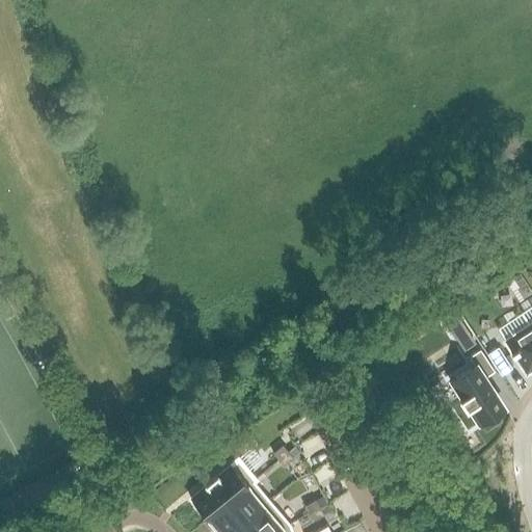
[(531,323),(506,341),(512,350),(510,351),(512,354),(513,353),(527,372),(531,368),(531,323)]
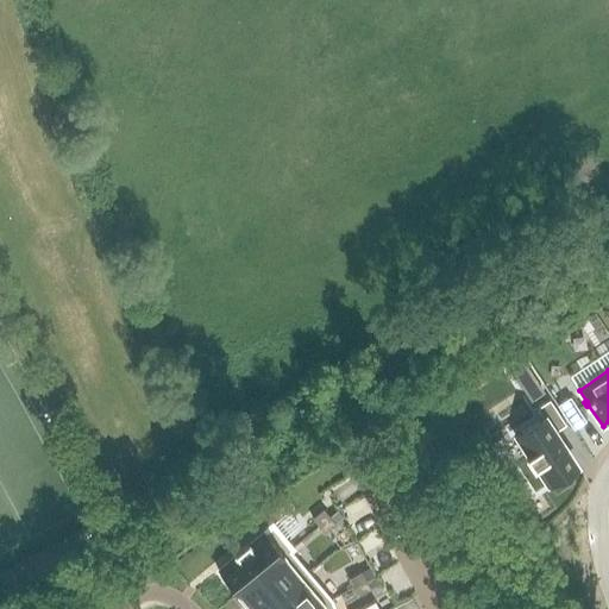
[(570,397),(558,406),(573,429),(585,421),(570,397)]
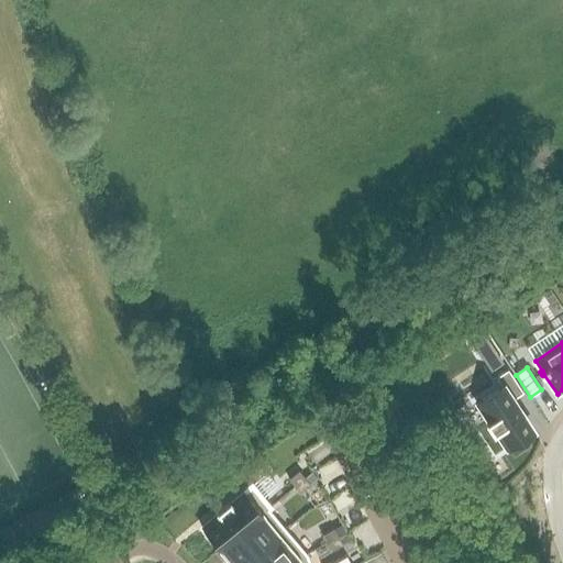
[(503,386),(476,404),(488,421),(486,422),(493,433),(495,432),(507,450),(532,432),(511,401),(523,394),(508,371),(496,377),(503,386)]
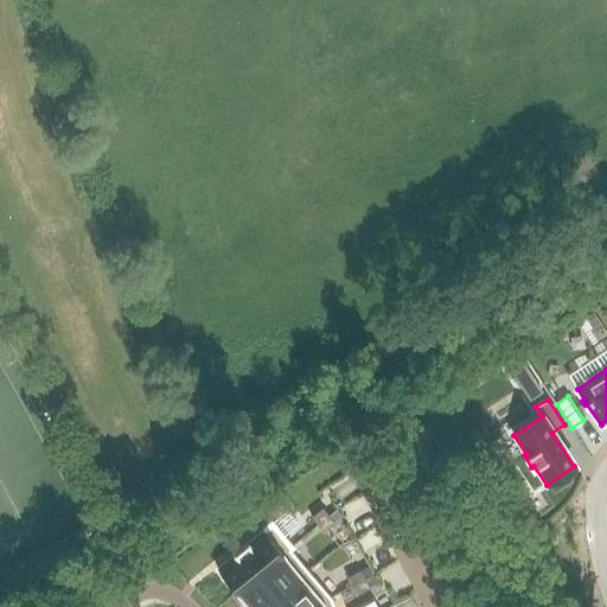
[(323,509),(311,517),(317,525),(328,516),(323,509)]
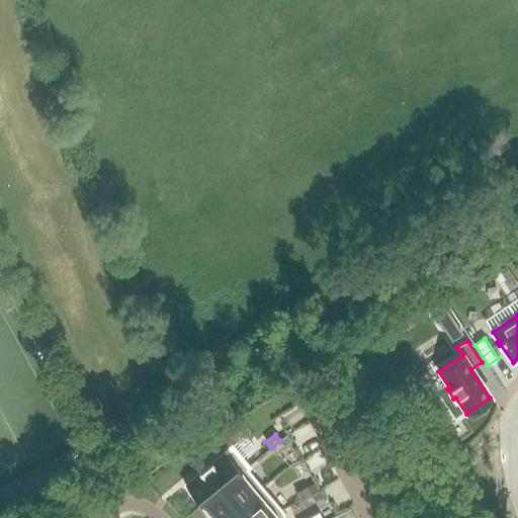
[(280,440),(270,448),(276,454),(285,446),(280,440)]
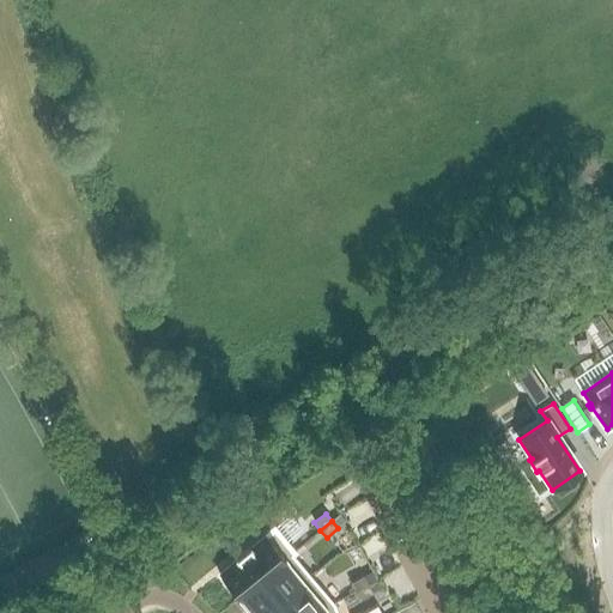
[(274,527),(219,574),(240,599),(242,596),(292,554),(296,552),(274,527)]
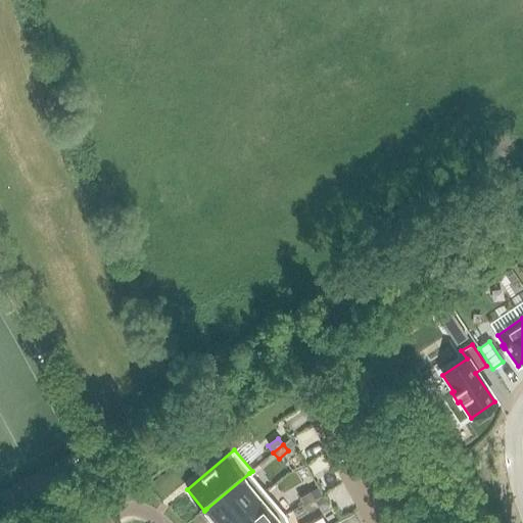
[(249,473),(206,509),(218,522),(225,522),(265,490),(249,473)]
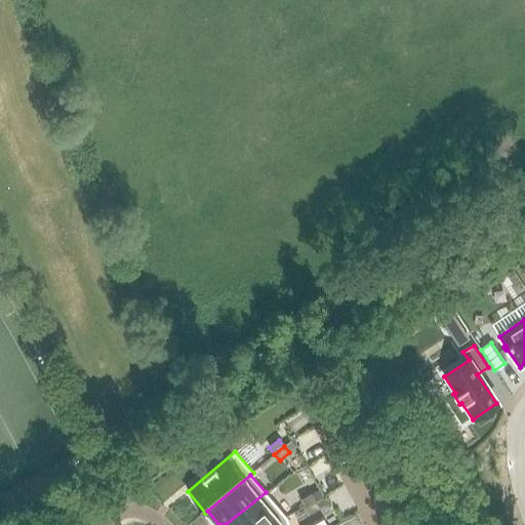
[(266,492),(226,524),(272,524),(286,517),(266,492)]
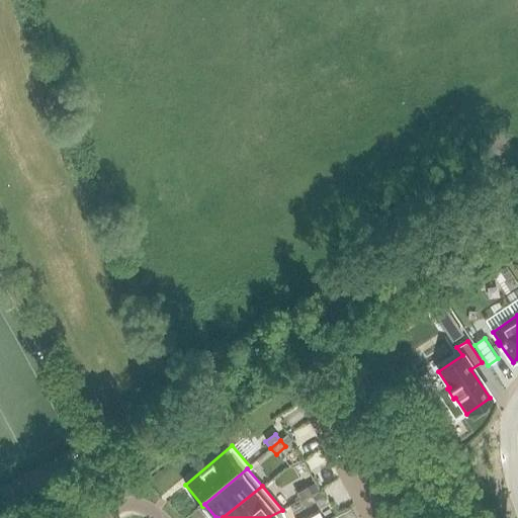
[(307,487),(296,493),(299,500),(311,494),(307,487)]
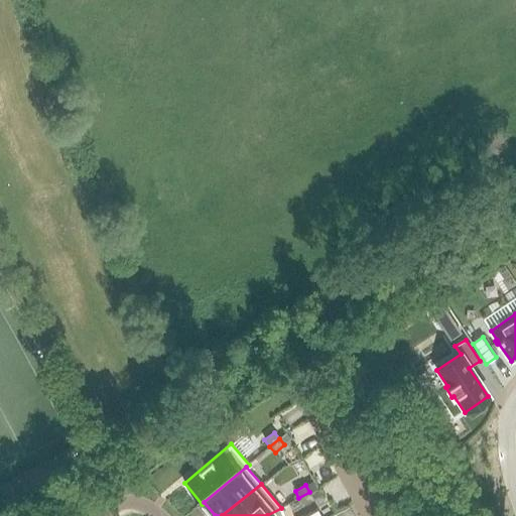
[(309,492),(298,498),(302,505),(313,500),(309,492)]
